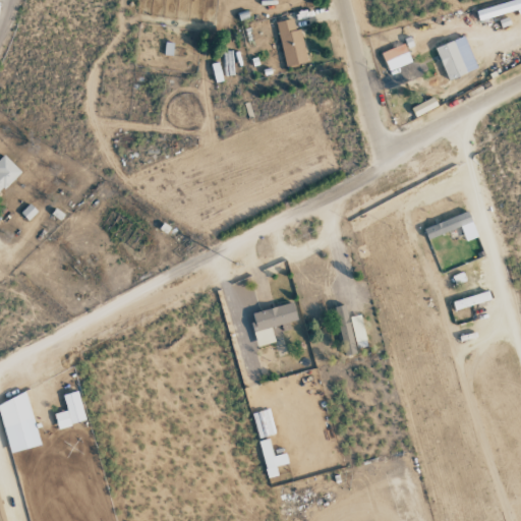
[(520,0),(511,0),(476,10),(479,20),(520,7),(520,0)]
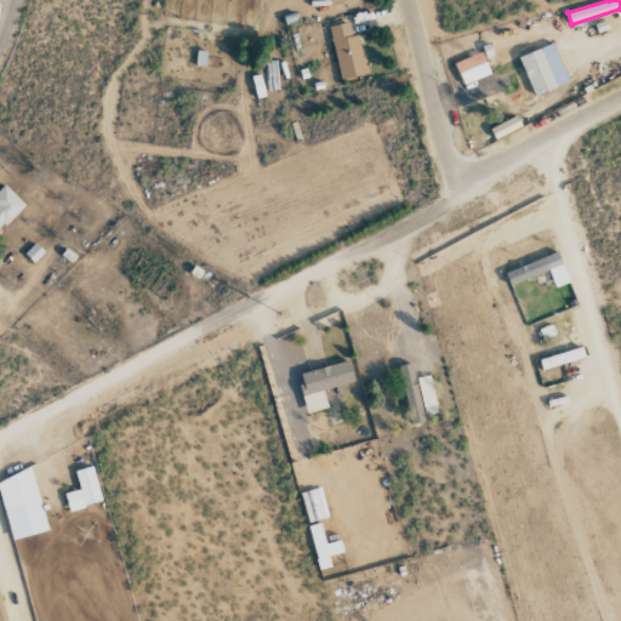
[(329,26),(340,79),(366,73),(357,34),(351,35),(348,22),(329,26)]
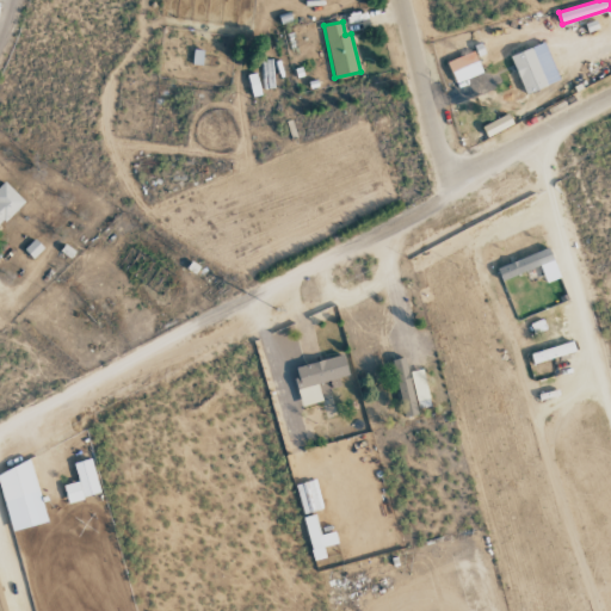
[(544,87),(534,48),(512,54),(523,93),(544,87)]
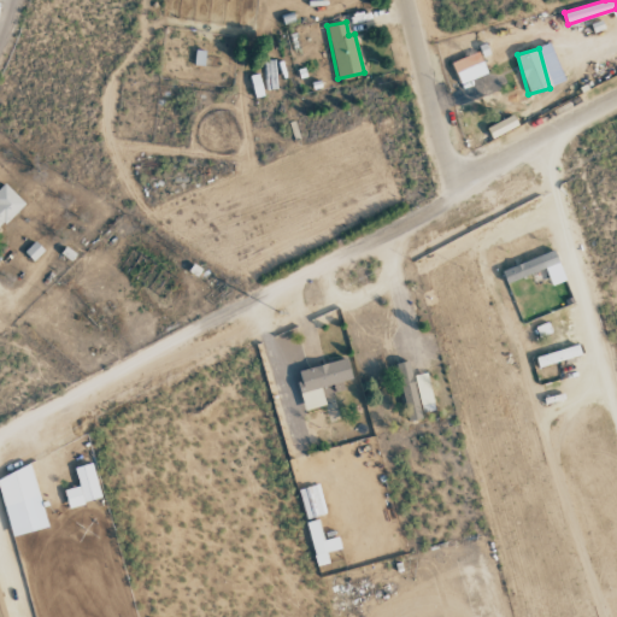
[(459,84),(487,74),(479,52),(451,63),(459,84)]
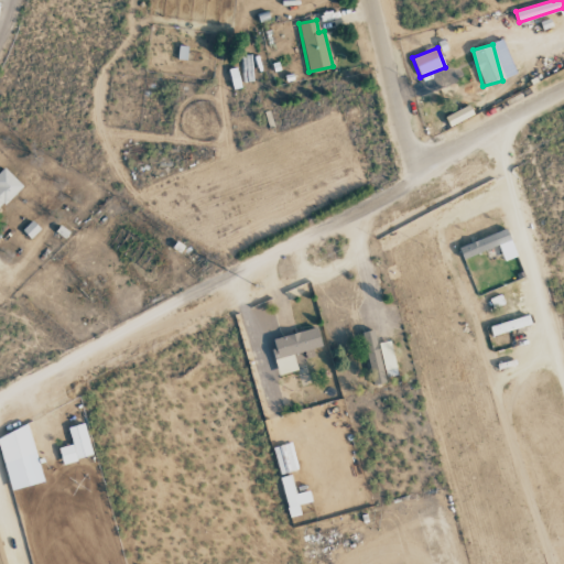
[(449,79),(458,98),(483,87),(475,68),(449,79)]
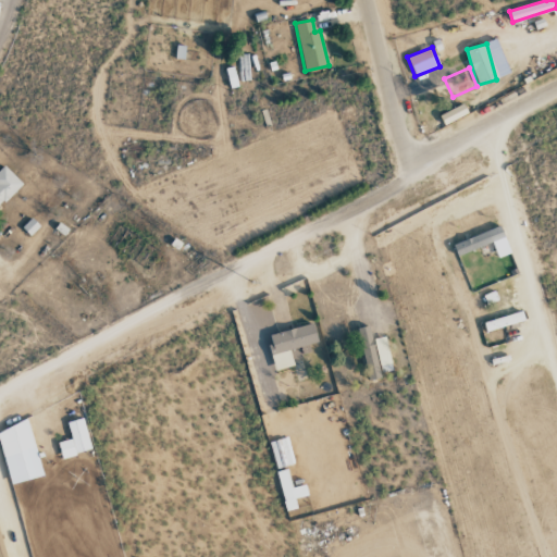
[(444,124),(468,114),(463,104),(440,114),(444,124)]
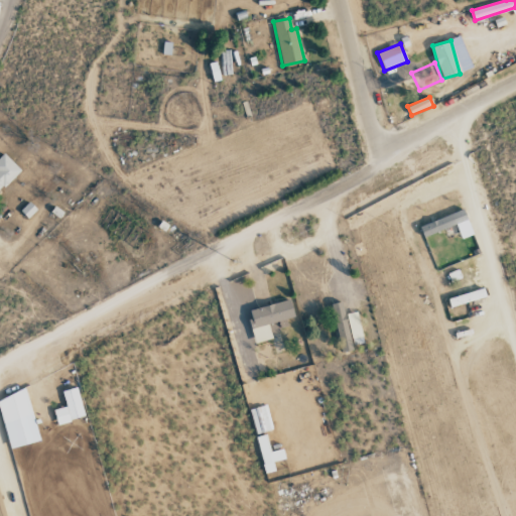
[(0,188),(20,170),(4,152),(0,155),(0,188)]
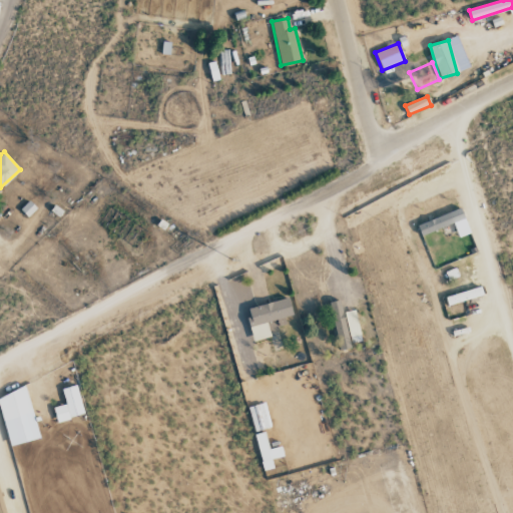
[(458,237),(469,232),(460,208),(417,224),(421,235),(453,223),(458,237)]
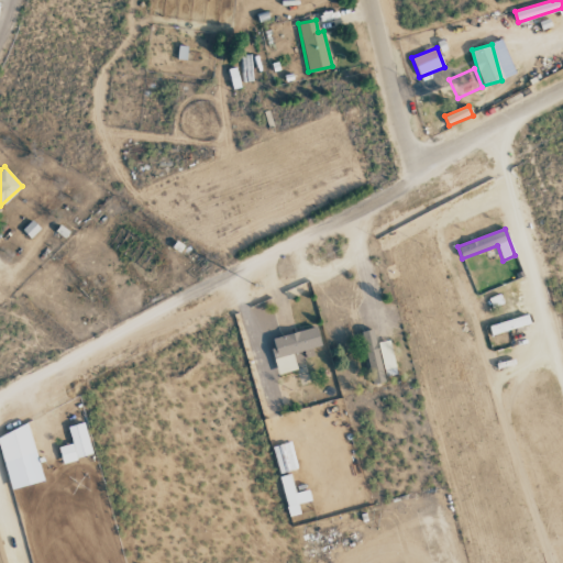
[(490,335),(529,323),(527,313),(488,326),(490,335)]
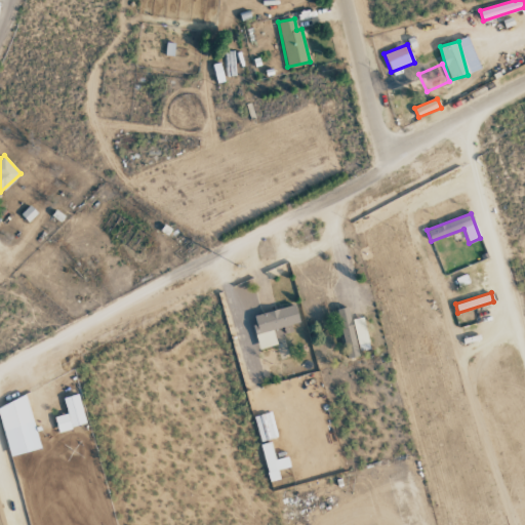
[(251,316),(259,349),(276,345),(273,329),(298,322),(294,305),(251,316)]
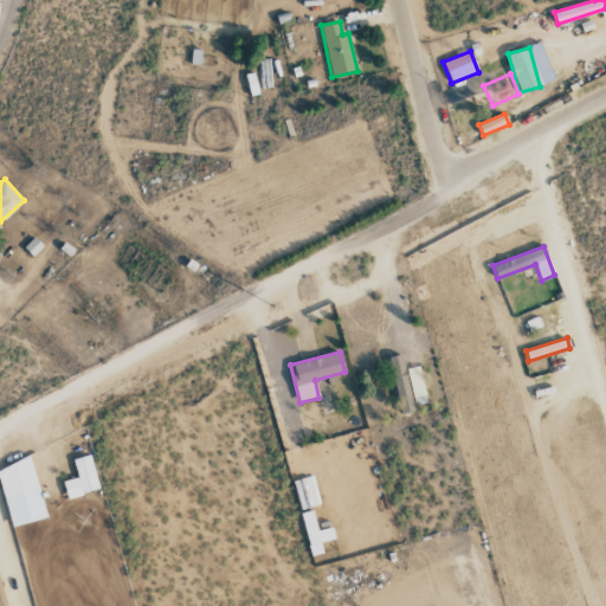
[(388,358),(401,414),(414,411),(413,405),(427,403),(419,366),(404,369),(401,354),(388,358)]
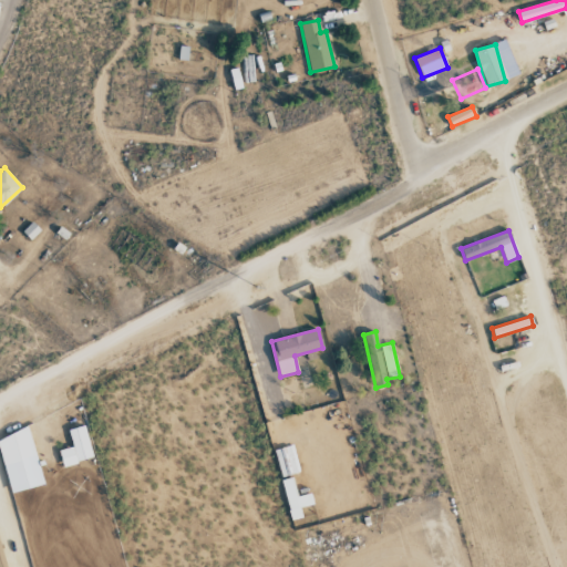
[(59,450),(63,466),(92,459),(84,425),(68,430),(72,446),(59,450)]
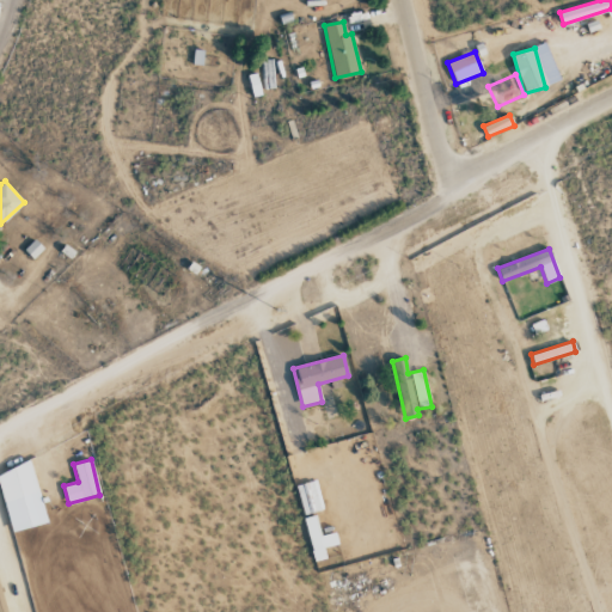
[(0,483),(10,531),(44,525),(32,464),(0,470),(0,483)]
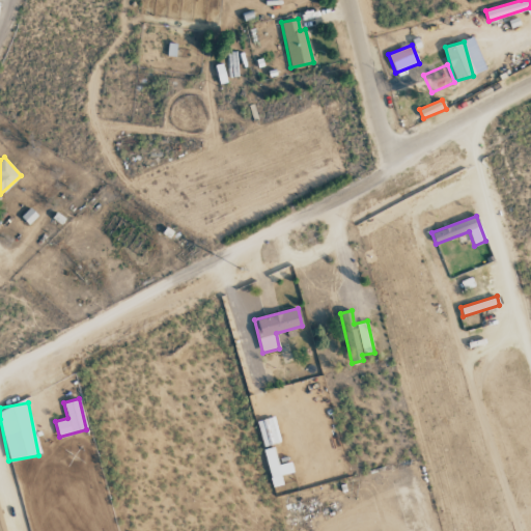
[(271,477),(292,473),(290,463),(276,466),(275,459),(268,460),(271,477)]
